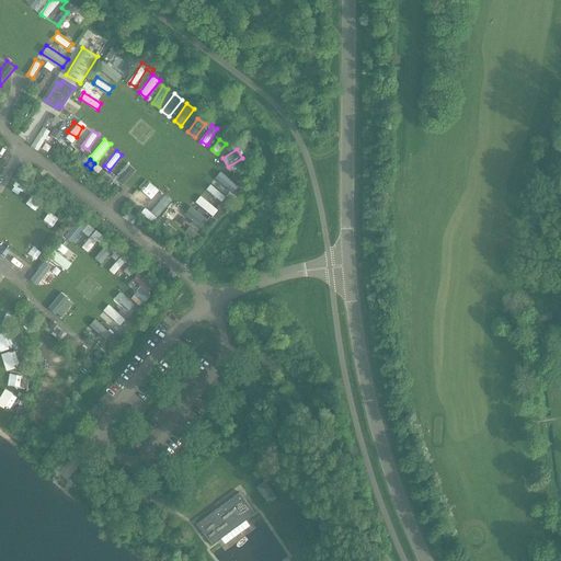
[(129,162),(116,180),(124,185),(136,168),(129,162)]
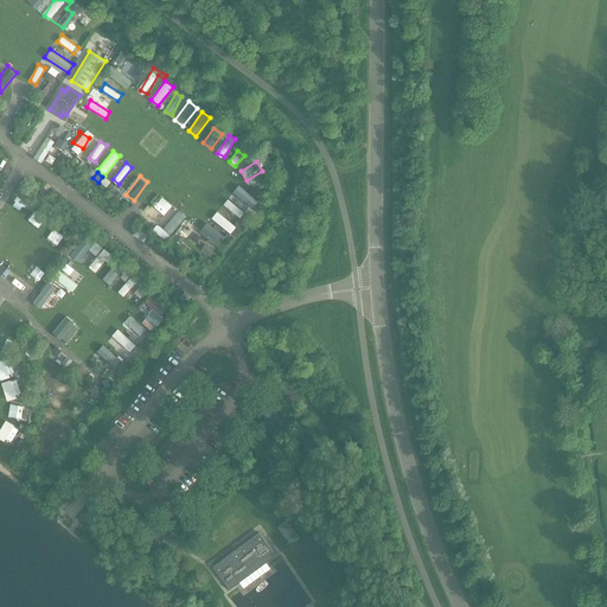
[(238,185),(234,191),(249,204),(254,198),(238,185)]
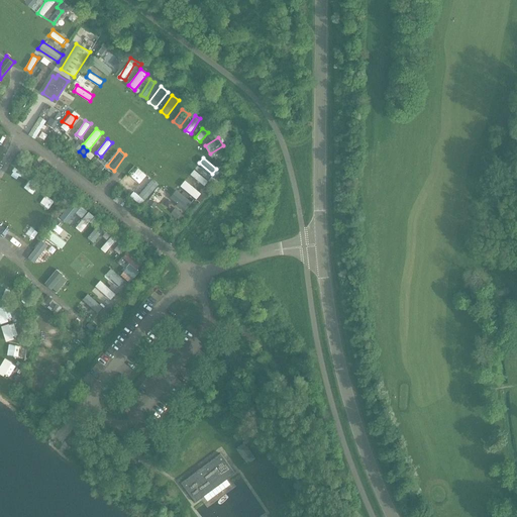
[(205,184),(209,179),(194,170),(191,175),(205,184)]
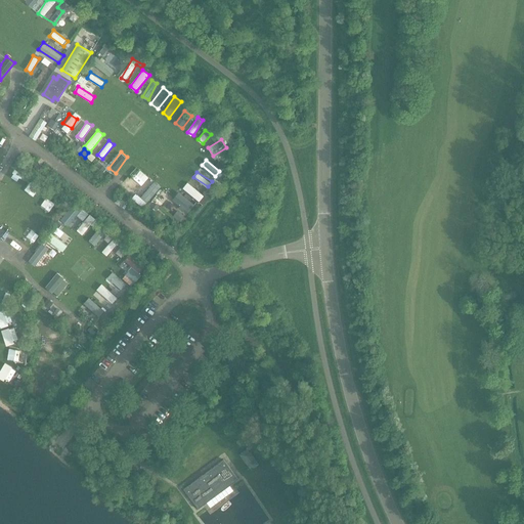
[(129,189),(134,194),(149,177),(144,173),(129,189)]
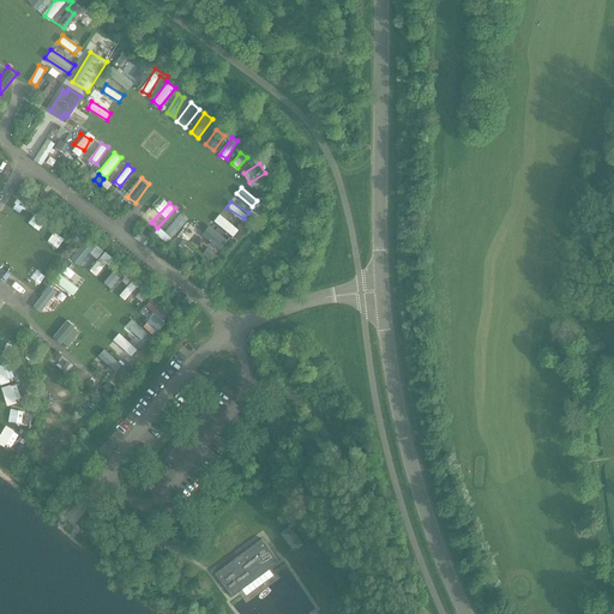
[(238,240),(244,233),(221,212),(215,220),(238,240)]
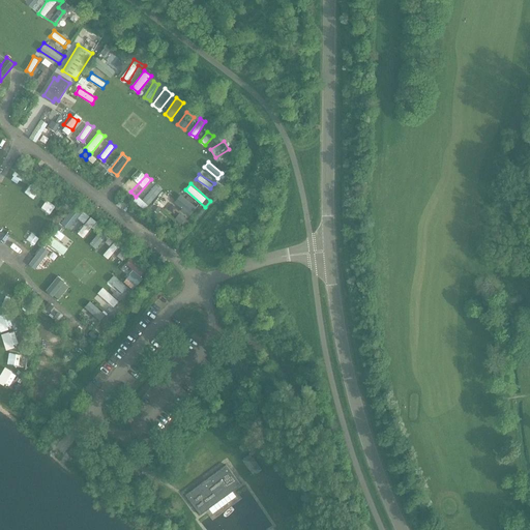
[(189,214),(197,205),(181,194),(174,202),(189,214)]
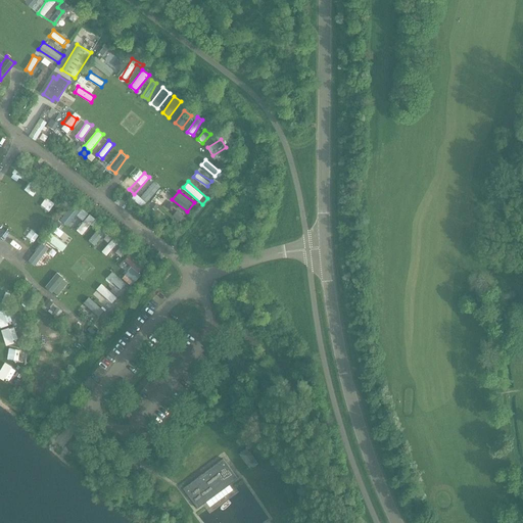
[(74,201),(60,220),(68,226),(77,215),(84,220),(77,230),(83,234),(95,218),(74,201)]
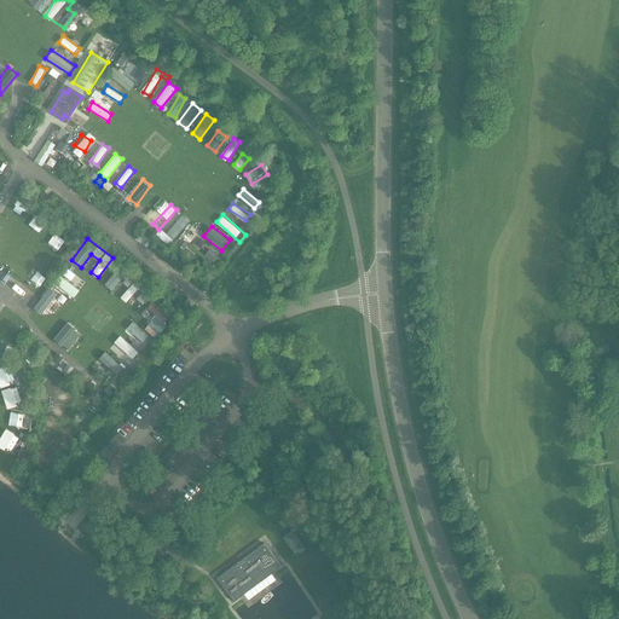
[(106,284),(113,290),(127,273),(120,267),(106,284)]
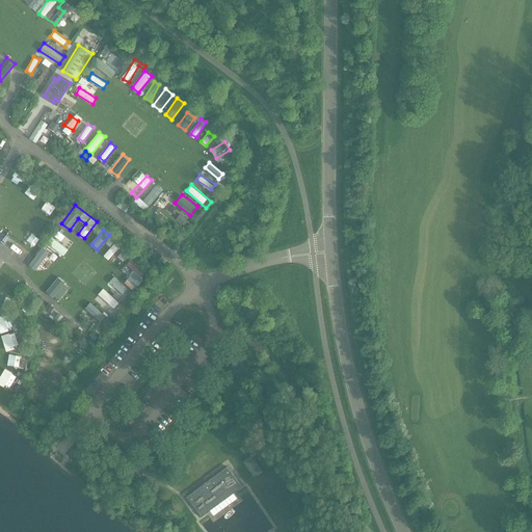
[(62,257),(69,249),(54,237),(48,244),(62,257)]
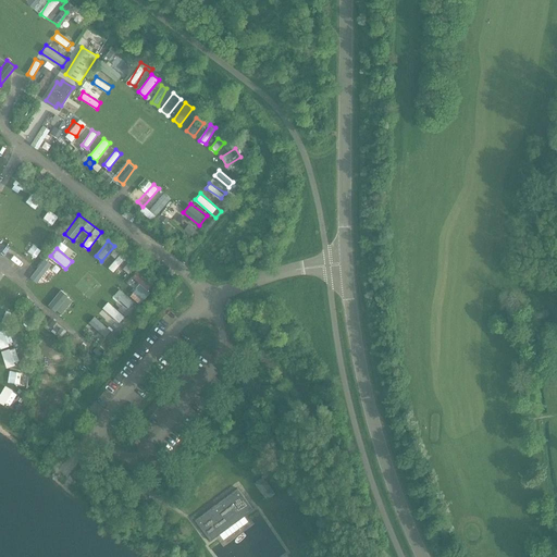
[(115,272),(125,257),(119,254),(110,269),(115,272)]
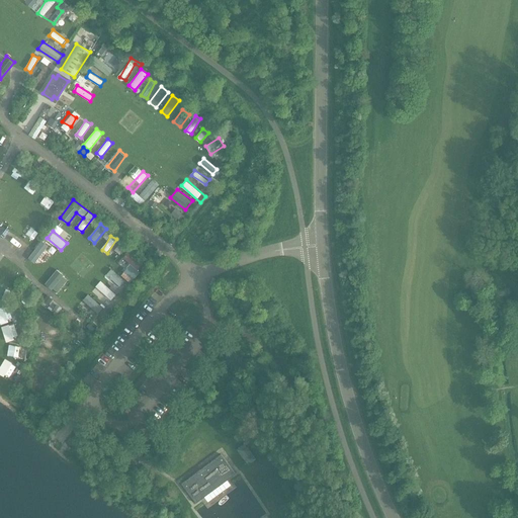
[(42,240),(28,257),(34,262),(49,245),(42,240)]
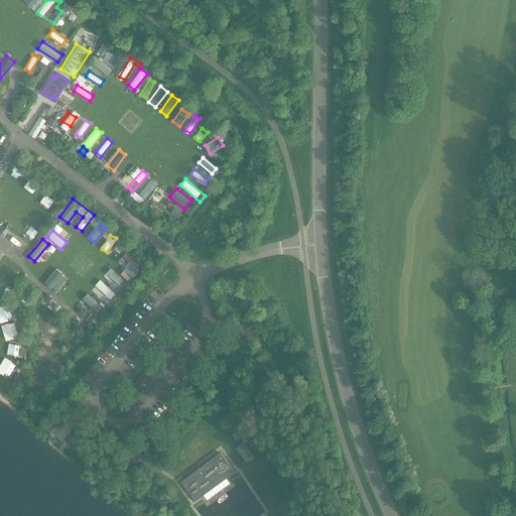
[(128,250),(123,256),(133,264),(138,258),(128,250)]
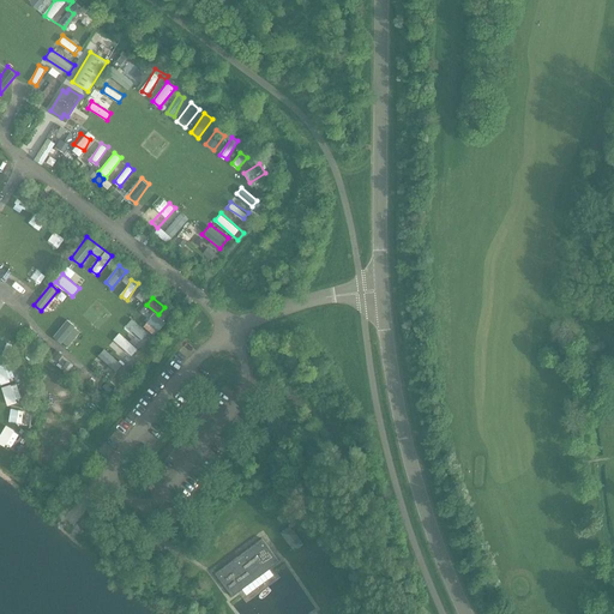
[(132,315),(122,324),(130,332),(134,327),(144,338),(149,335),(132,315)]
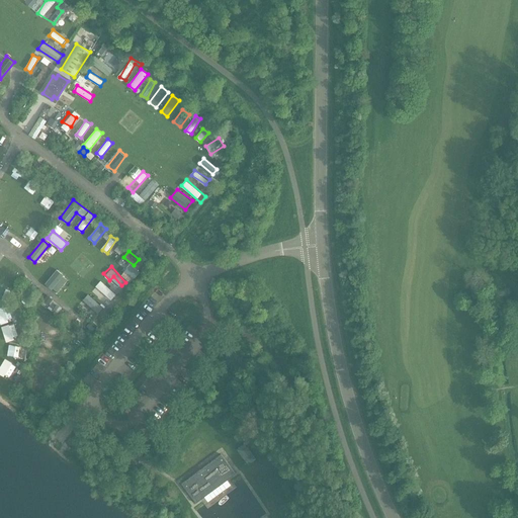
[(57,269),(46,282),(57,292),(68,278),(57,269)]
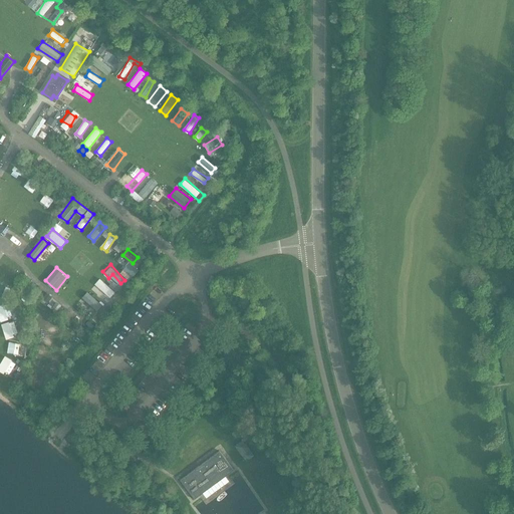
[(110,297),(115,291),(99,278),(94,284),(110,297)]
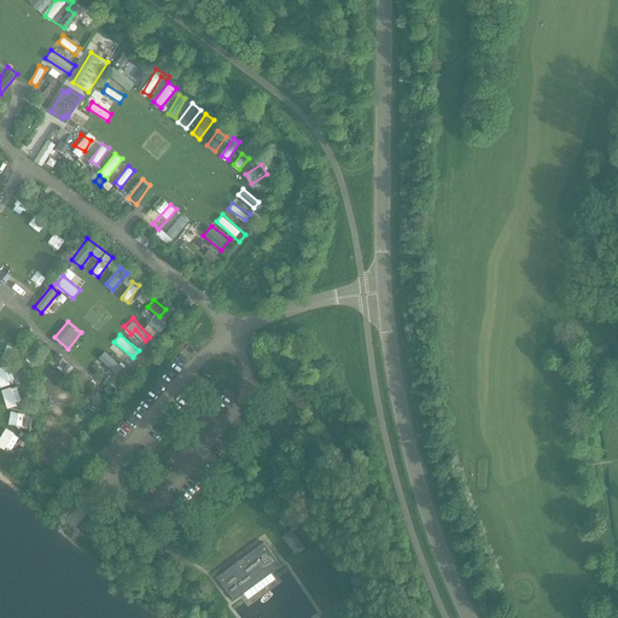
[(0,355),(7,357),(10,344),(0,342),(0,355)]
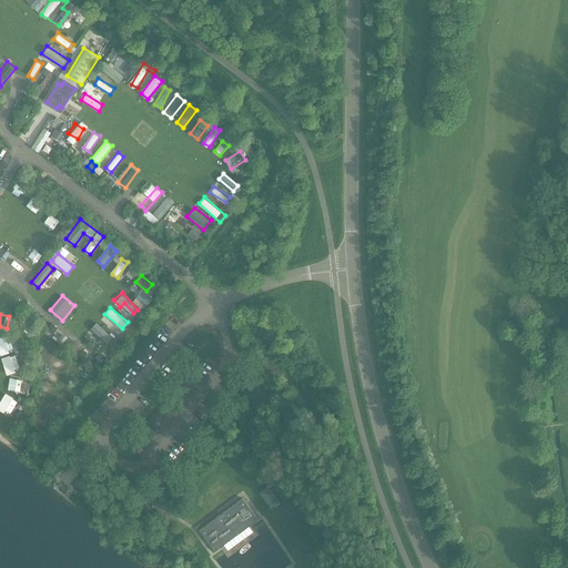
[(97,322),(91,328),(111,347),(117,341),(97,322)]
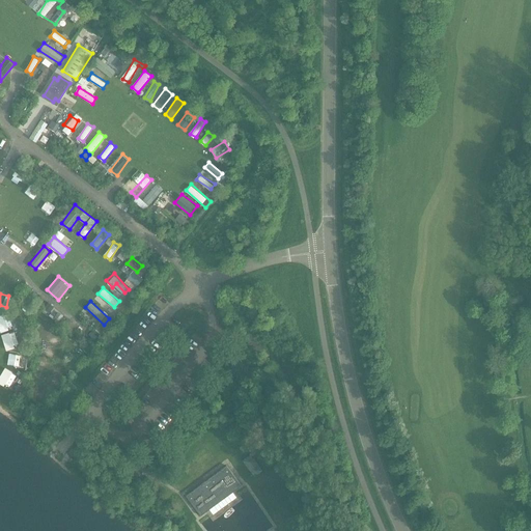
[(48,304),(45,309),(49,312),(53,308),(48,304)]
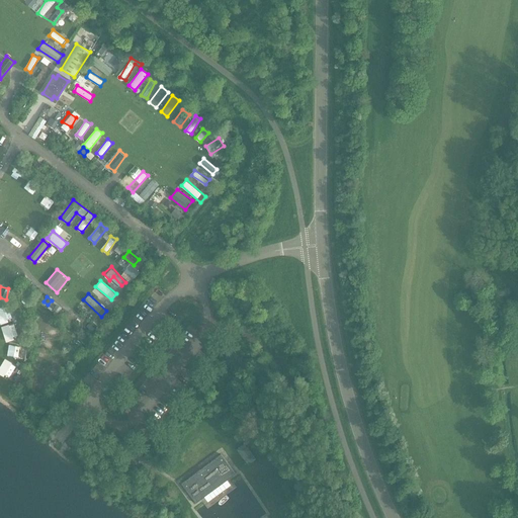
[(0,316),(2,323),(12,320),(8,307),(0,309),(0,316)]
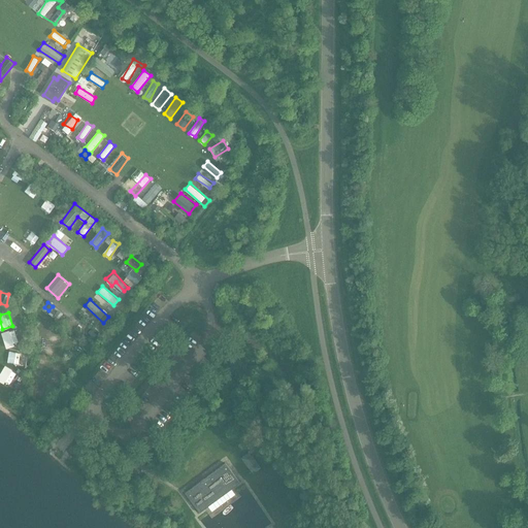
[(4,332),(7,344),(19,342),(15,330),(4,332)]
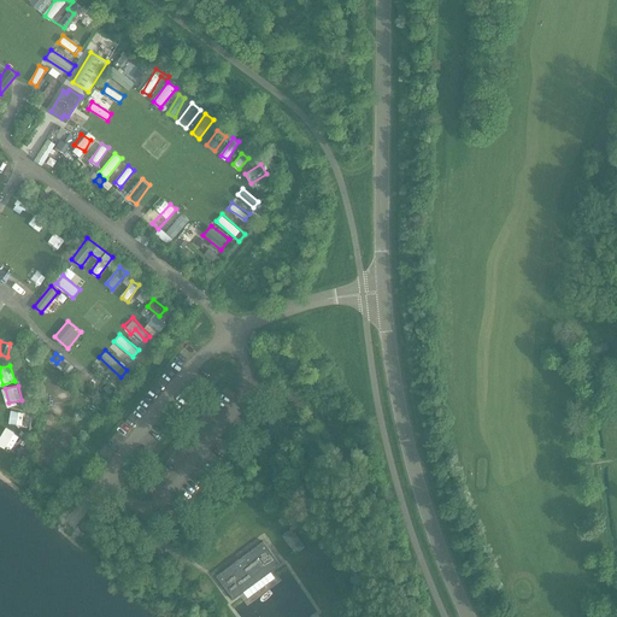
[(12,423),(25,424),(27,411),(13,410),(12,423)]
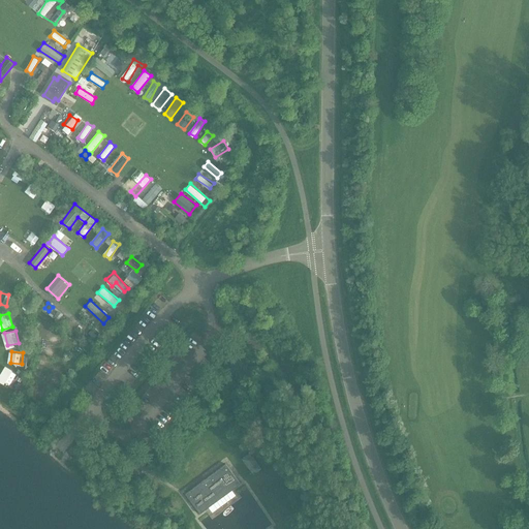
[(225,464),(185,494),(199,515),(241,485),(225,464)]
